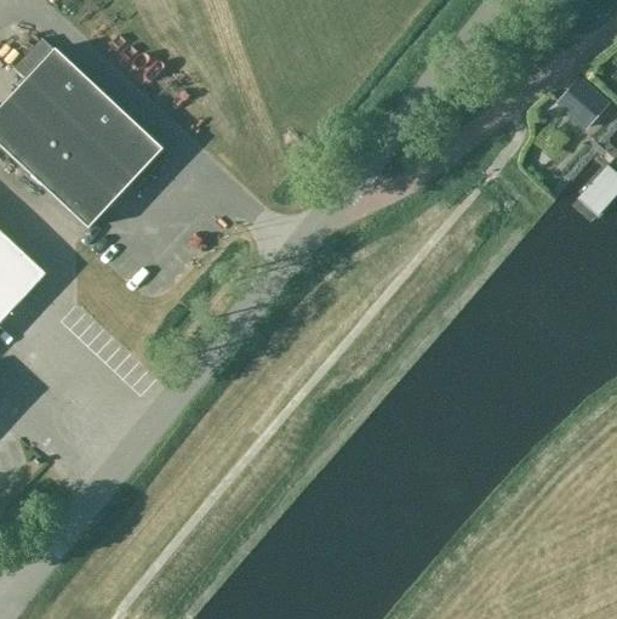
[(43,38),(15,68),(24,77),(52,46),(43,38)]
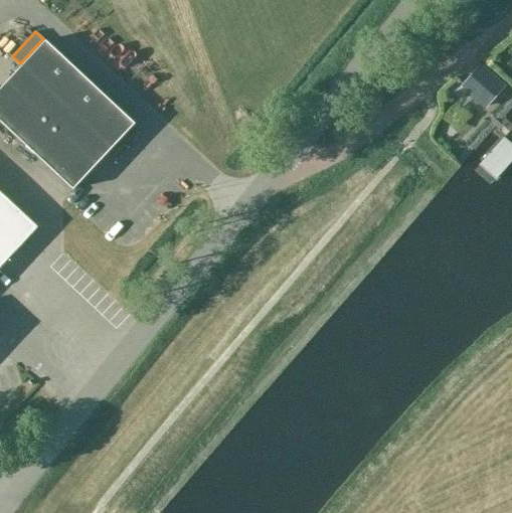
[(135,122),(46,39),(0,88),(0,118),(73,188),(135,122)]
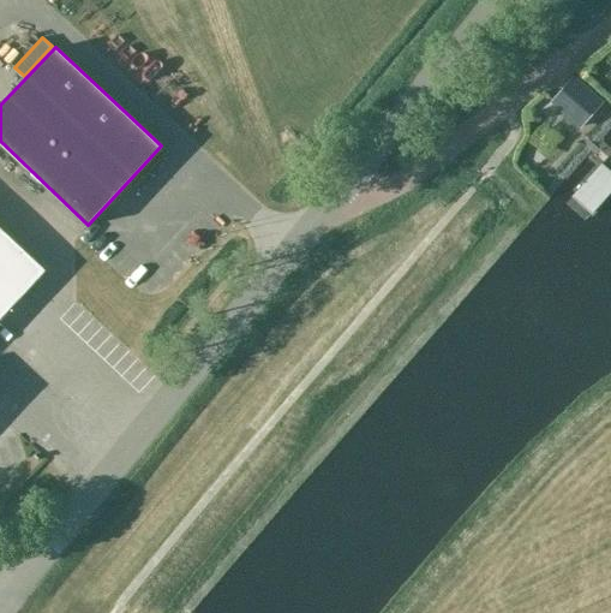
[(583,126),(604,103),(576,77),(555,101),(583,126)]
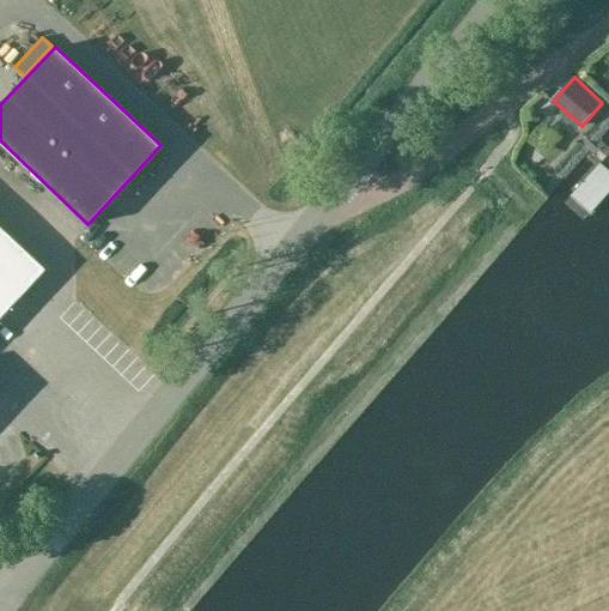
[(608,149),(567,199),(592,221),(608,201),(608,149)]
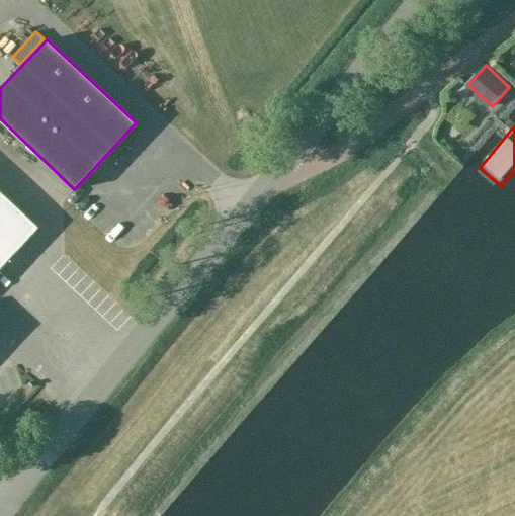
[(0,190),(0,248),(10,258),(38,227),(0,190)]
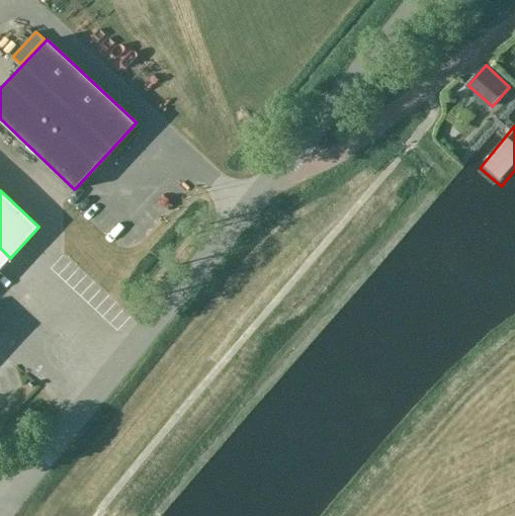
[(0,268),(10,258),(0,248),(0,268)]
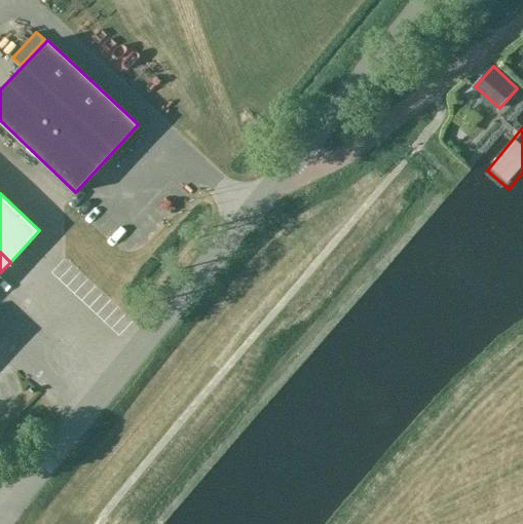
All buildings are outlined.
